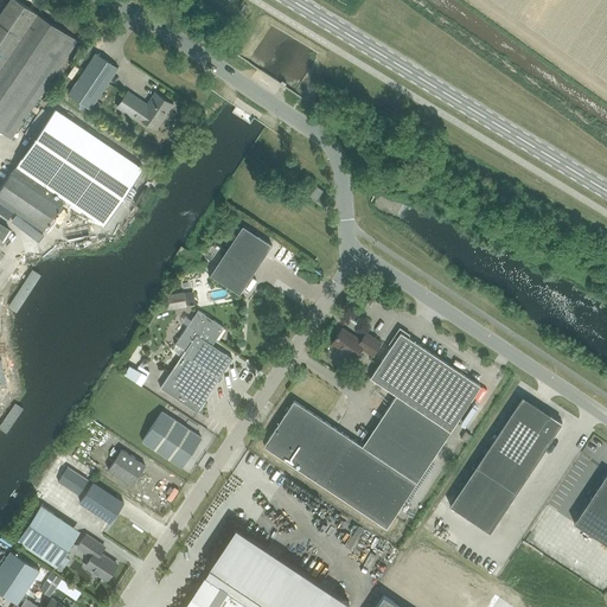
[(78,40),(37,13),(18,0),(7,0),(0,12),(0,131),(12,139),(78,40)]
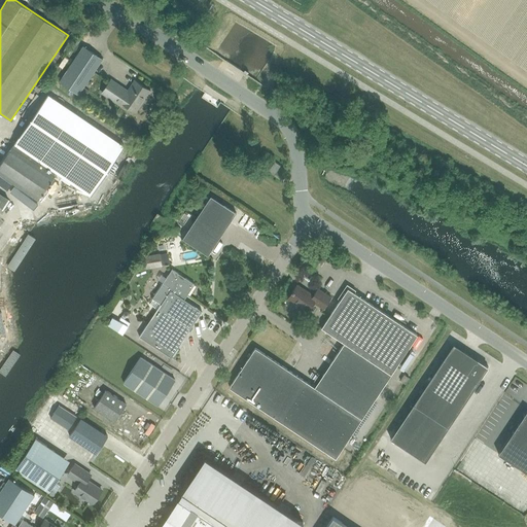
[(83,46),(60,82),(78,95),(103,59),(83,46)]
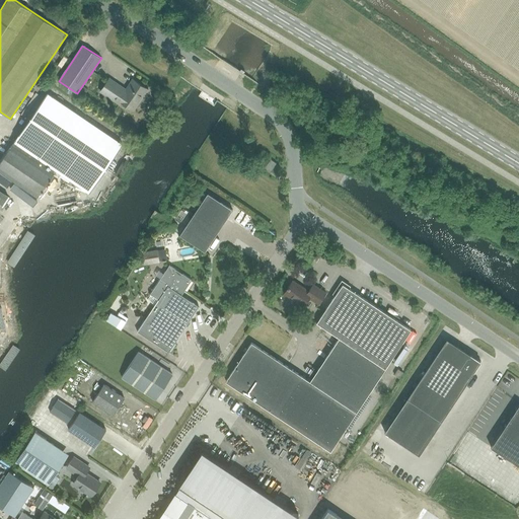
[(126,90),(122,87),(109,78),(100,91),(120,104),(121,102),(133,110),(148,89),(133,79),(126,90)]
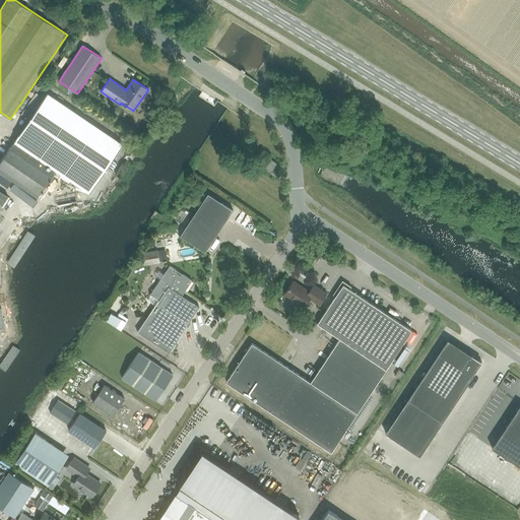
[(89,193),(93,188),(123,144),(47,92),(0,161),(0,172),(38,197),(56,171),(89,193)]
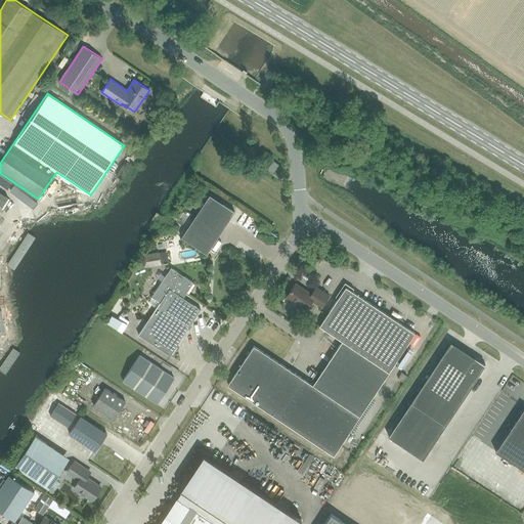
[(272,174),(279,165),(273,161),(266,170),(272,174)]
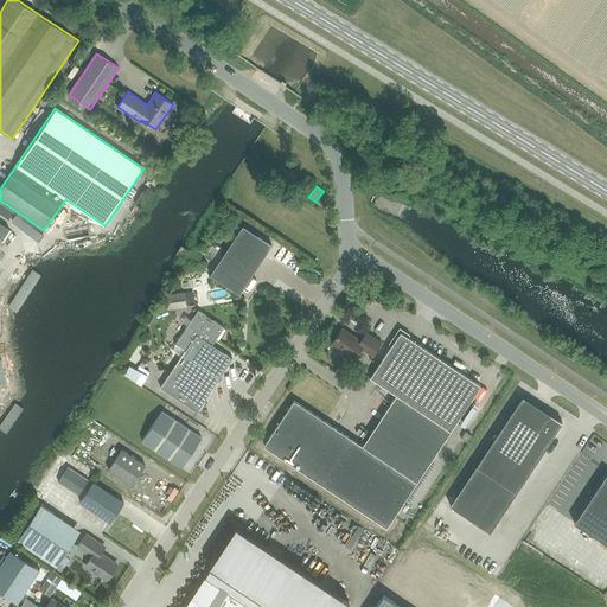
[(242,225),(210,275),(240,294),(272,246),(242,225)]
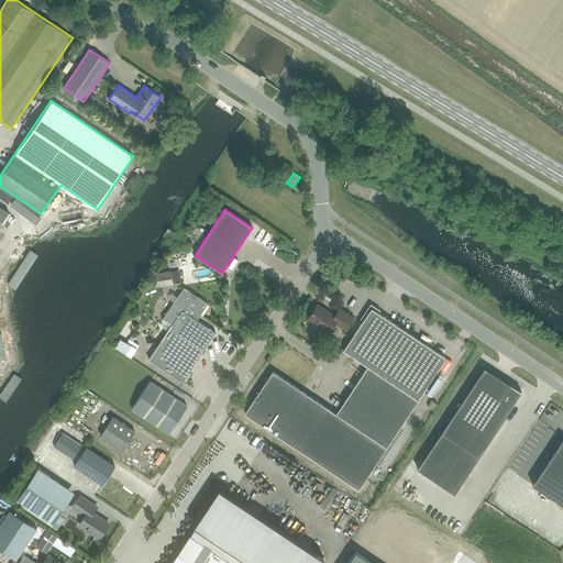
[(48,223),(40,225),(43,236),(52,234),(48,223)]
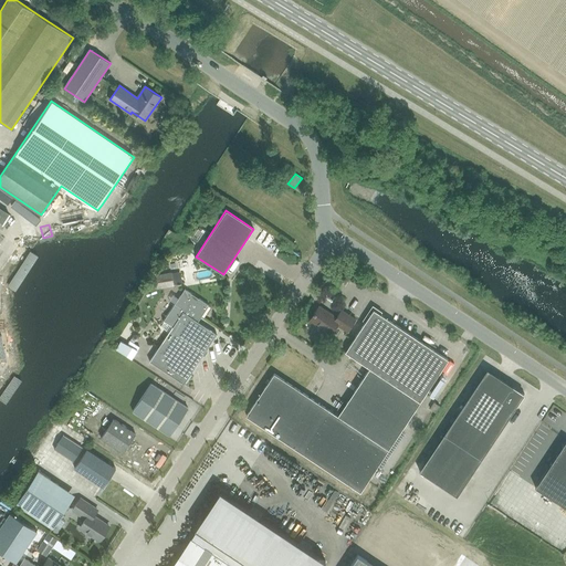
[(155,289),(174,285),(171,271),(153,274),(155,289)]
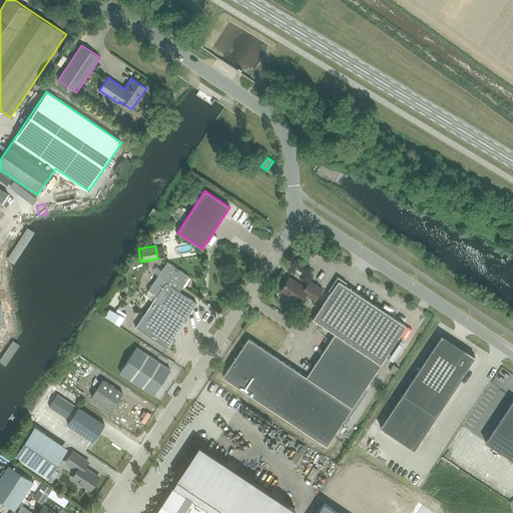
[(166,348),(196,303),(179,292),(189,277),(167,262),(148,291),(156,297),(135,328),(166,348)]
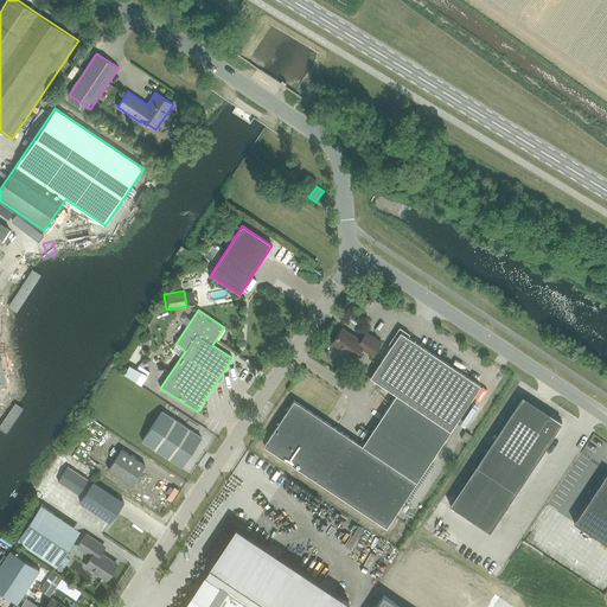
[(372,356),(381,343),(366,332),(360,340),(342,328),(332,344),(355,358),(360,349),(372,356)]
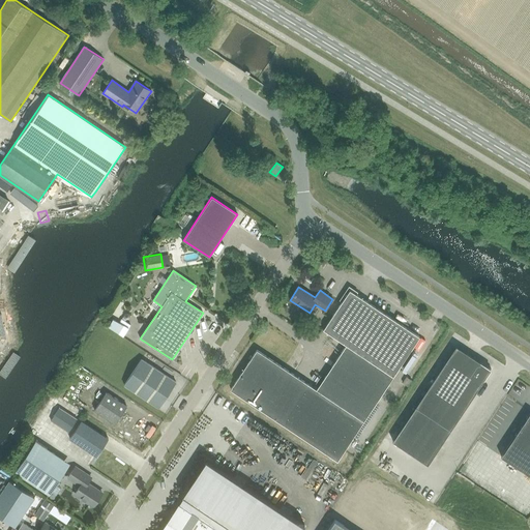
[(336,460),(395,373),(419,336),(350,290),(323,329),(346,345),(316,389),(257,350),(230,389),(336,460)]
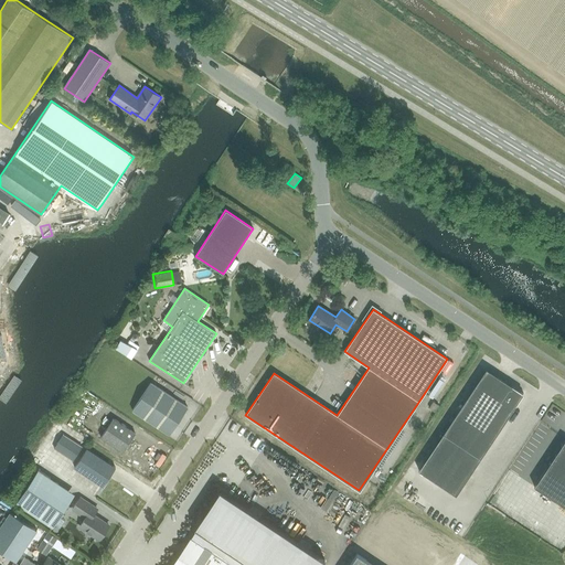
[(123,347),(132,354),(139,344),(129,338),(123,347)]
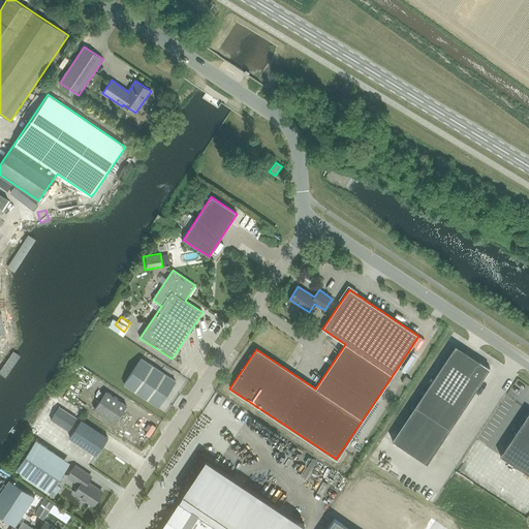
[(215,335),(220,329),(214,324),(210,331),(215,335)]
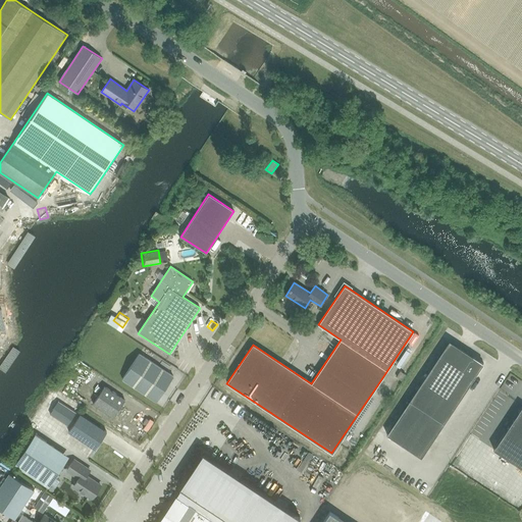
[(483,364),(449,341),(386,434),(421,458),(483,364)]
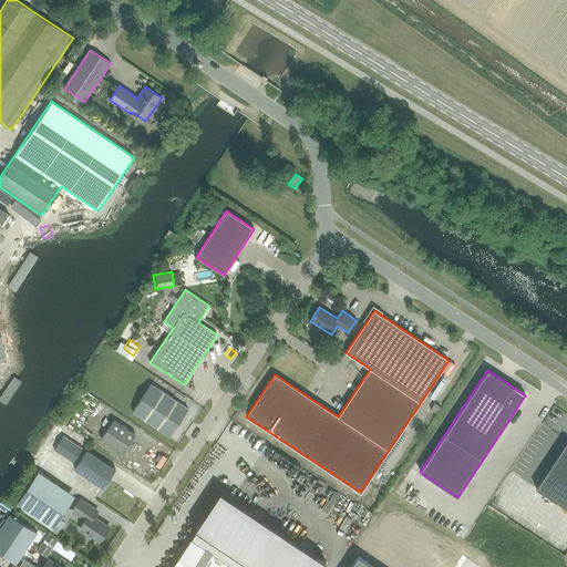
[(169,436),(187,409),(151,384),(133,412),(169,436)]
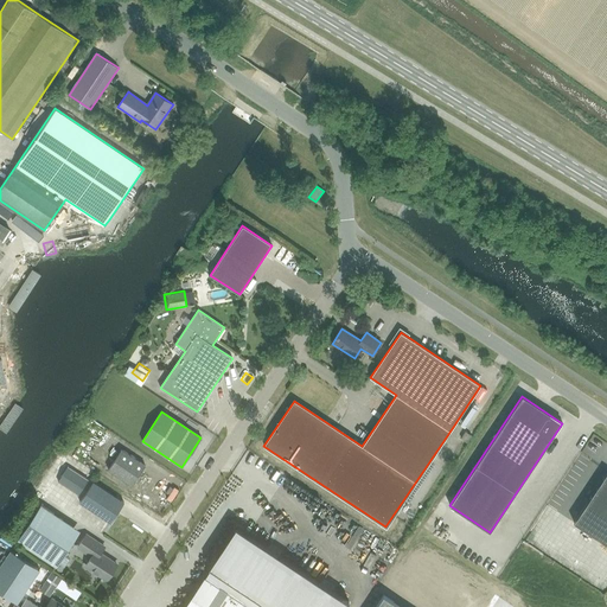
[(465,432),(460,440),(466,443),(471,435),(465,432)]
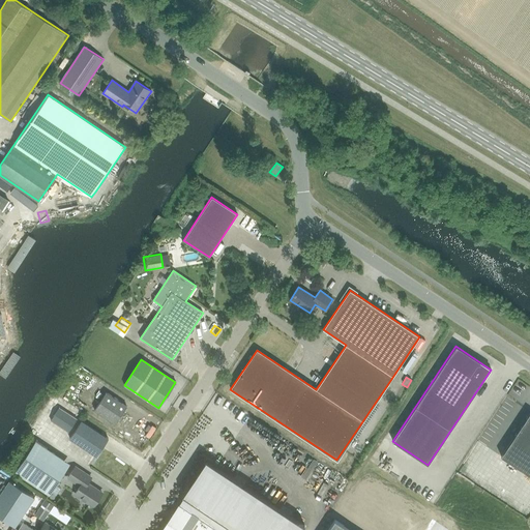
[(126,407),(106,392),(94,410),(115,424),(126,407)]
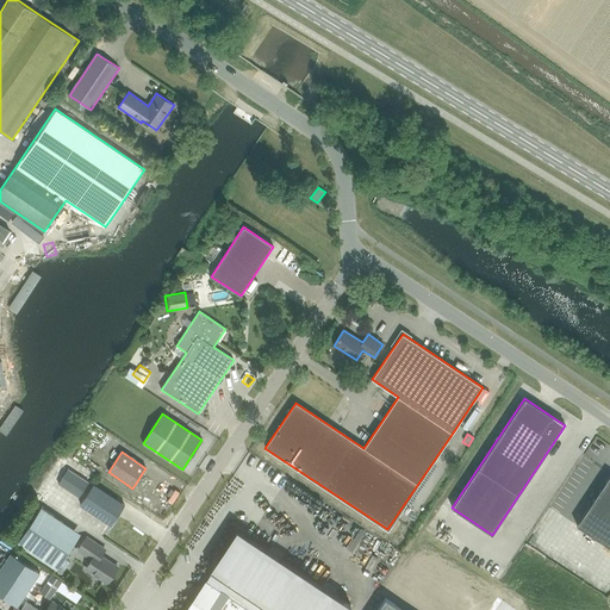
[(576,526),(549,508),(522,547),(590,592),(609,560),(609,475),(576,526)]
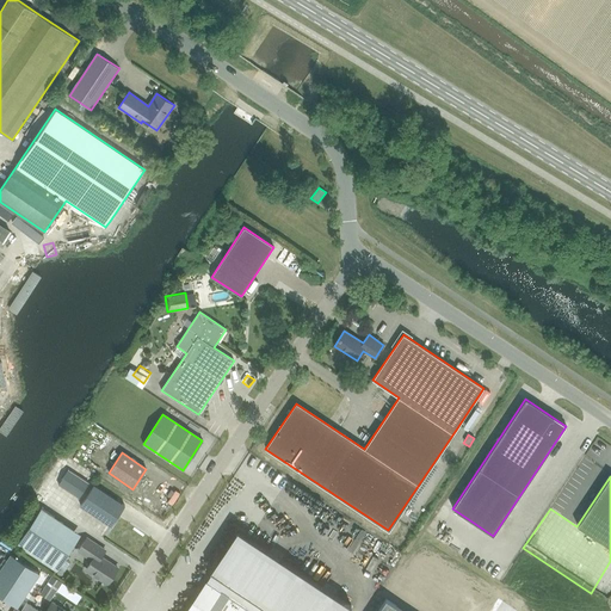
[(80,505),(111,526),(124,506),(93,486),(80,505)]
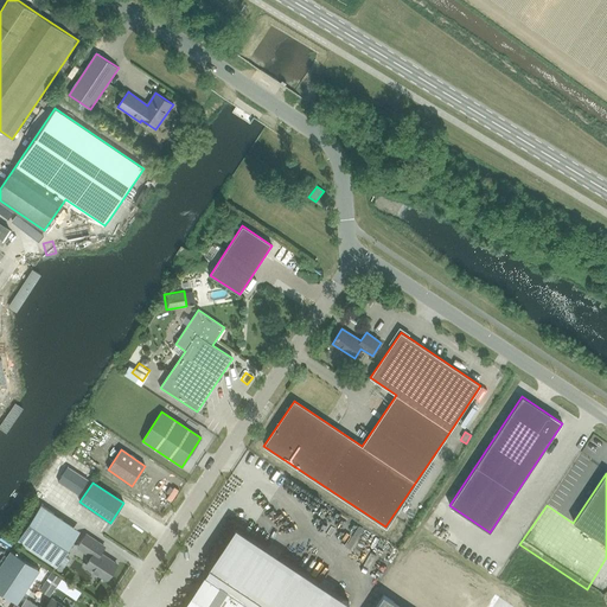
[(172,499),(177,489),(168,485),(164,496),(172,499)]
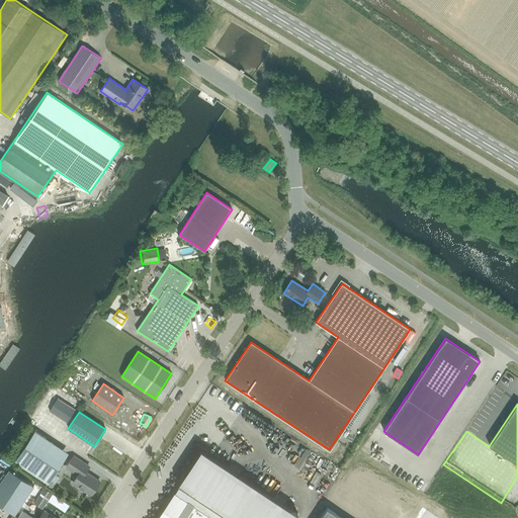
[(34,431),(14,461),(48,484),(59,466),(37,452),(46,438),(34,431)]
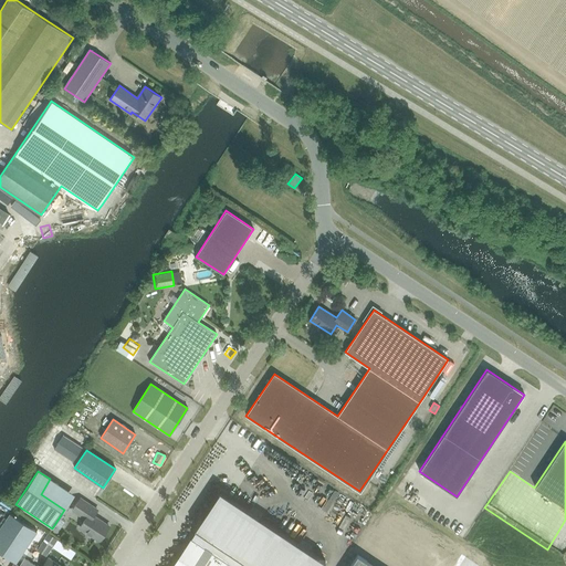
[(196,530),(171,565),(322,565),(325,562),(221,492),(202,520),(196,530)]
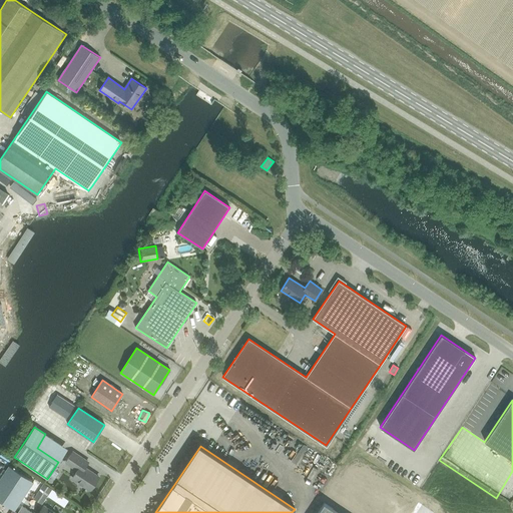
[(72,452),(66,462),(77,470),(72,478),(90,490),(98,477),(84,468),(87,462),(72,452)]
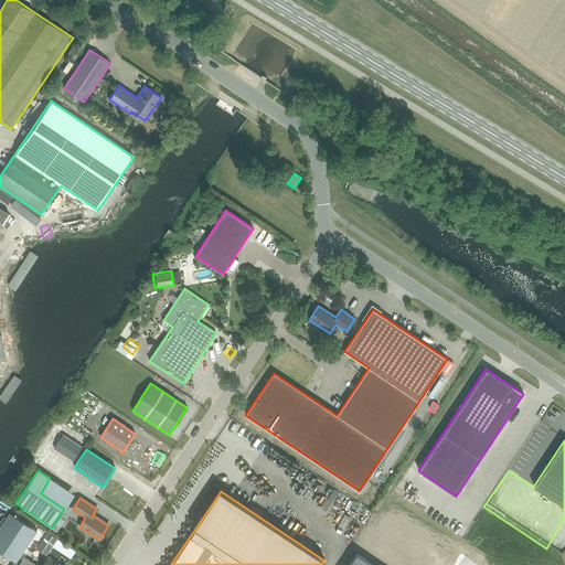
[(0,544),(19,557),(36,530),(7,510),(0,520),(0,544)]
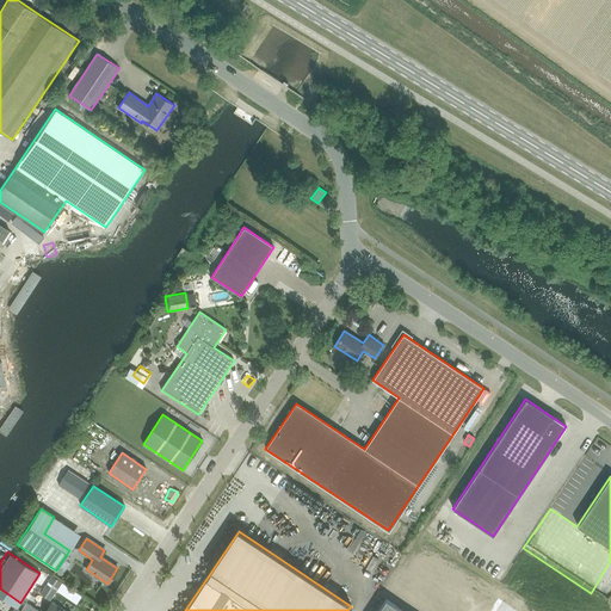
[(53,574),(42,592),(51,597),(62,579),(53,574)]
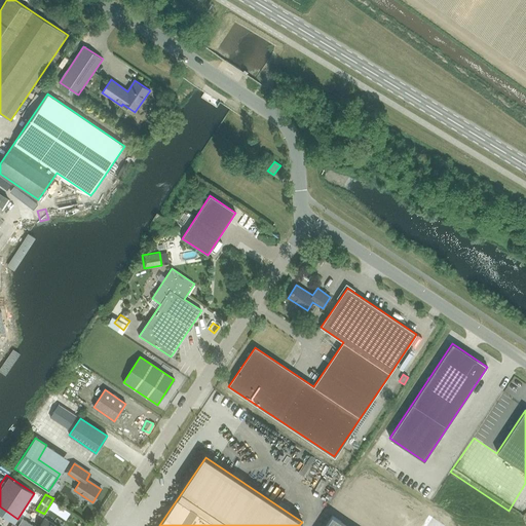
[(348,525),(332,516),(325,525),(348,525)]
